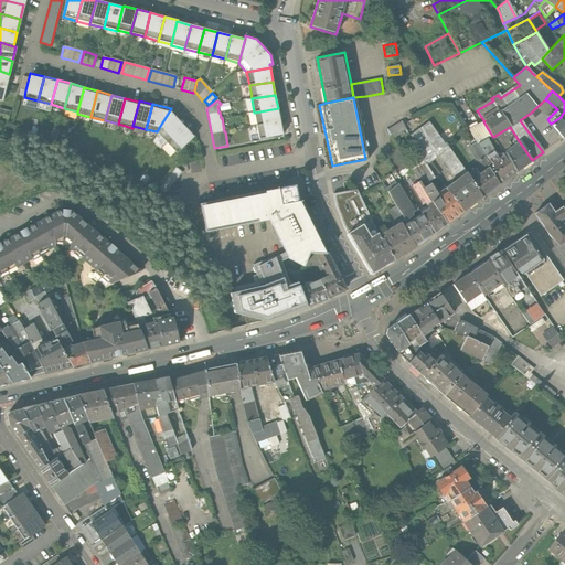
[(157,131),(166,141),(184,124),(171,108),(157,131)]
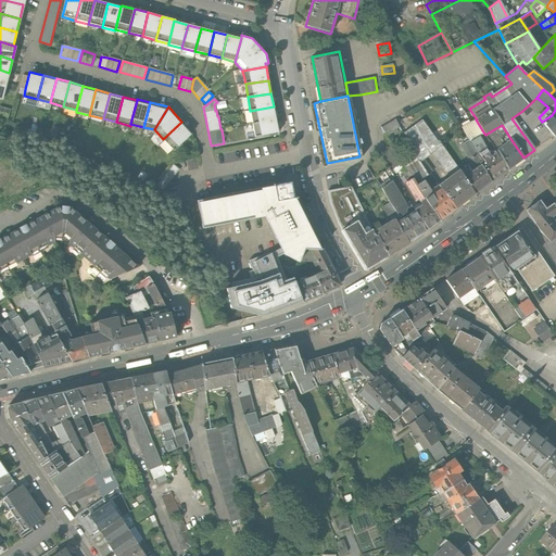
[(250,111),(253,124),(276,119),(274,106),(250,111)]
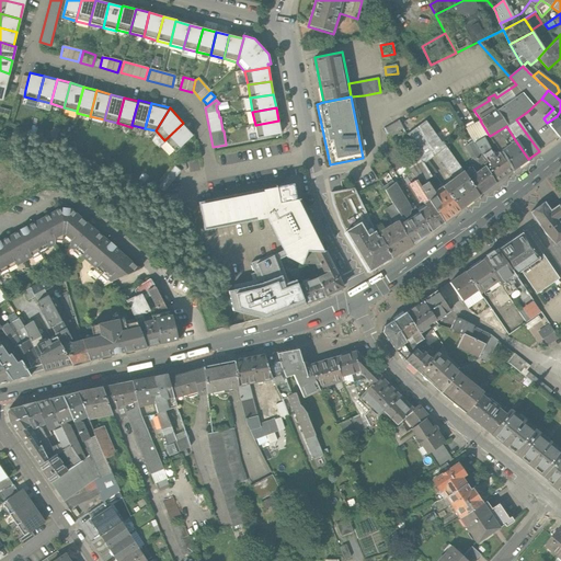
[(560,138),(560,137),(560,111),(557,116),(547,123),(560,138)]
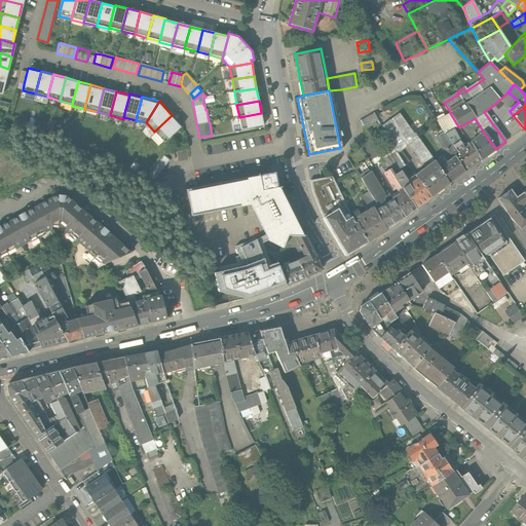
[(263,125),(261,113),(239,117),(241,129),(263,125)]
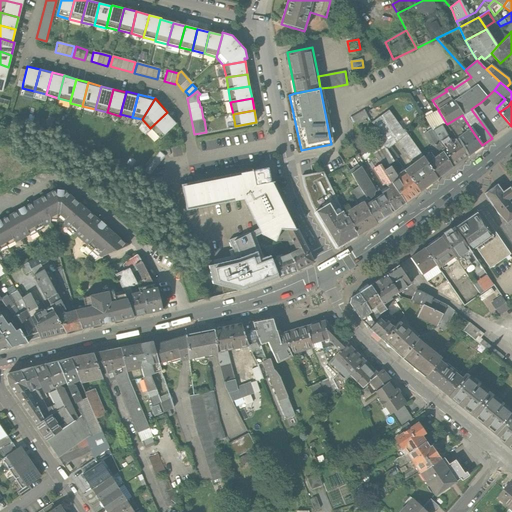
[(384,170),(390,166),(391,166),(389,164),(393,162),(386,150),(398,141),(407,135),(404,130),(403,130),(388,110),(371,123),(380,138),(368,146),(380,164),(384,170)]
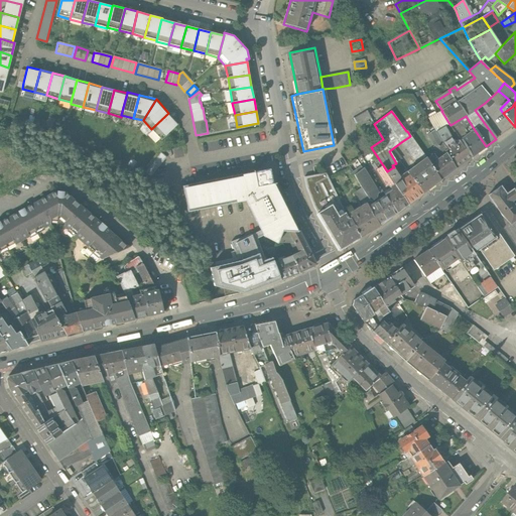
[(441,111),(434,115),(444,127),(449,124),(441,111)]
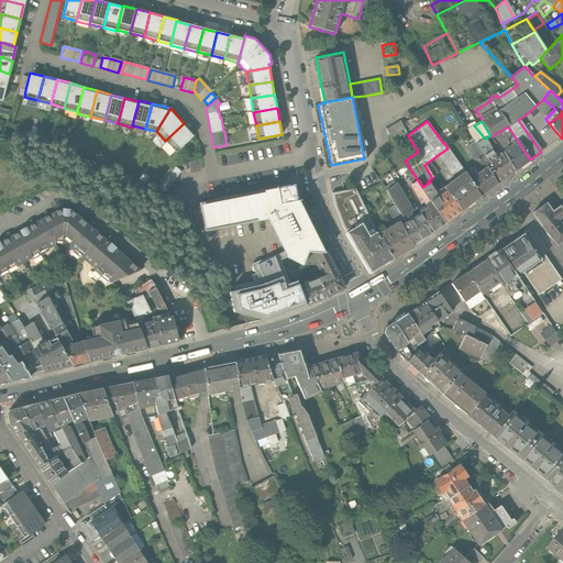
[(195,135),(184,123),(165,141),(176,152),(195,135)]
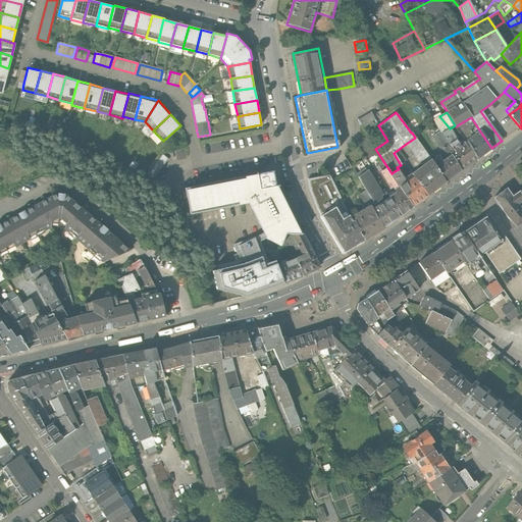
[(439,132),(453,152),(454,149),(459,146),(450,128),(439,116),(438,114),(432,118),(439,132)]
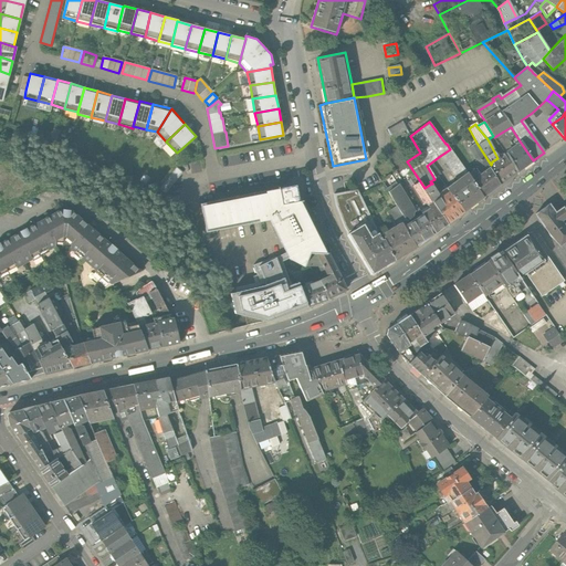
[(511,127),(503,132),(513,147),(521,143),(511,127)]
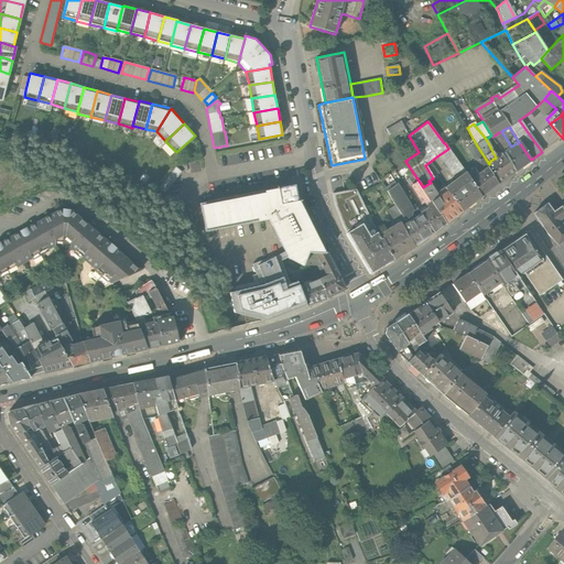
[(480,196),(497,184),(487,165),(489,164),(475,142),(467,148),(478,166),(466,174),(480,196)]
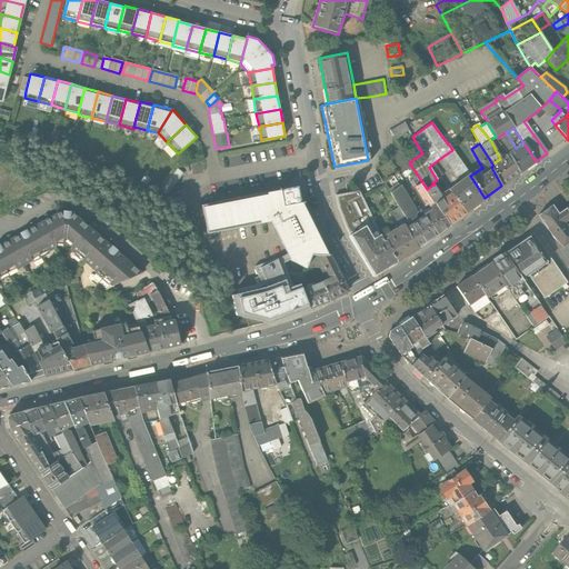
[(519,172),(536,161),(523,143),(516,148),(513,149),(508,155),(519,172)]
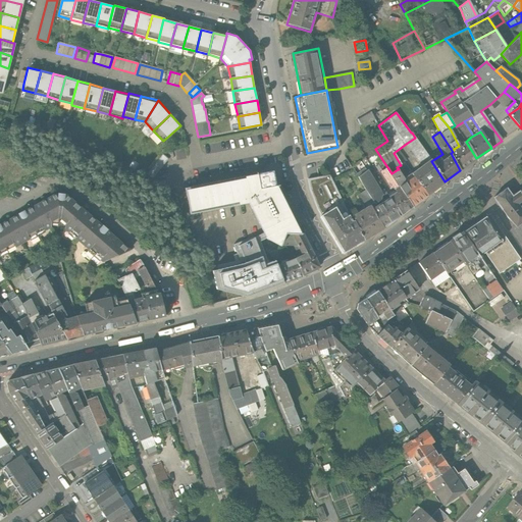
[(431,159),(415,138),(406,144),(422,166),(430,160),(431,159)]
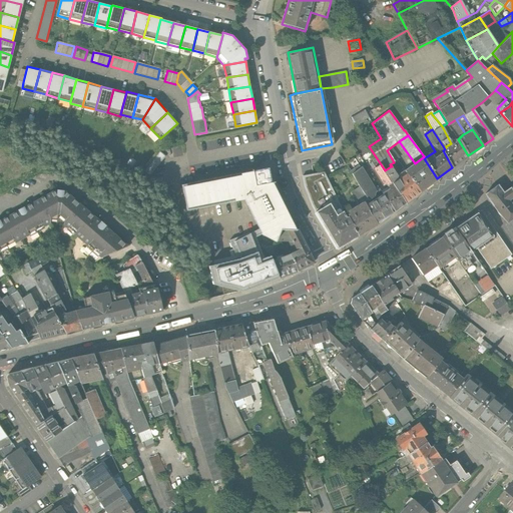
[(452,167),(468,155),(458,139),(451,143),(446,146),(445,149),(443,150),(452,167)]
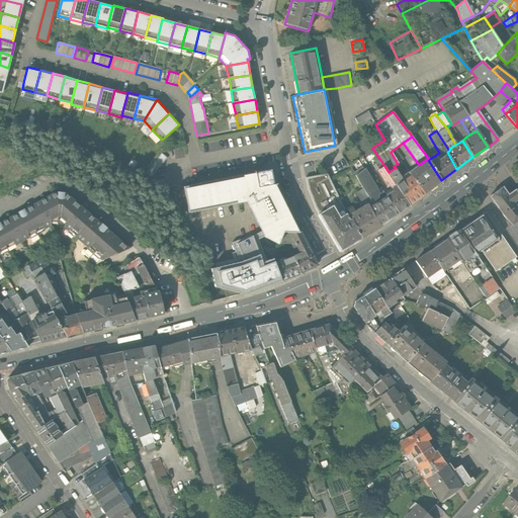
[(167,159),(161,154),(146,173),(152,178),(167,159)]
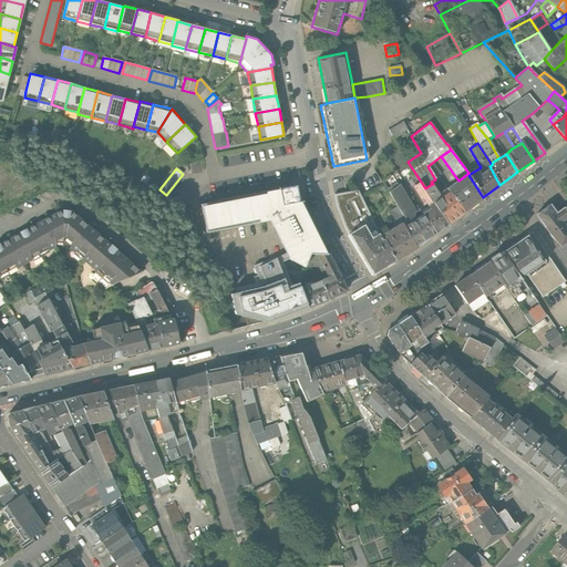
[(468,175),(467,174),(459,181),(453,185),(447,188),(464,212),(483,197),(468,175)]
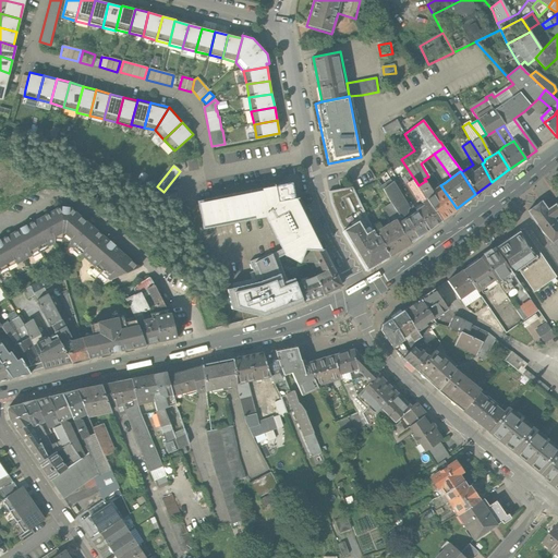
[(440,221),(419,185),(414,179),(405,184),(416,202),(420,199),(423,206),(415,210),(416,213),(427,230),(440,221)]
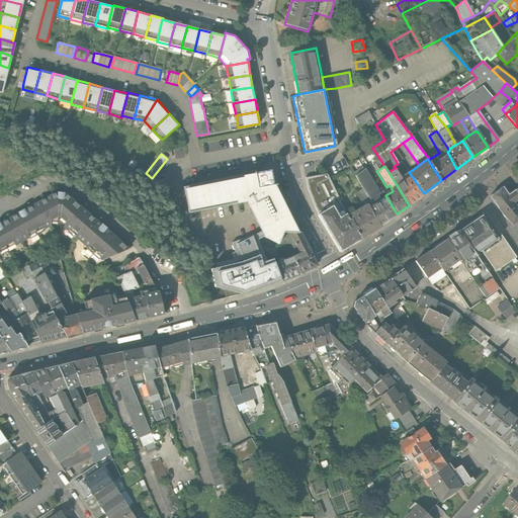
[(409,205),(424,193),(409,172),(401,177),(395,168),(389,172),(409,205)]
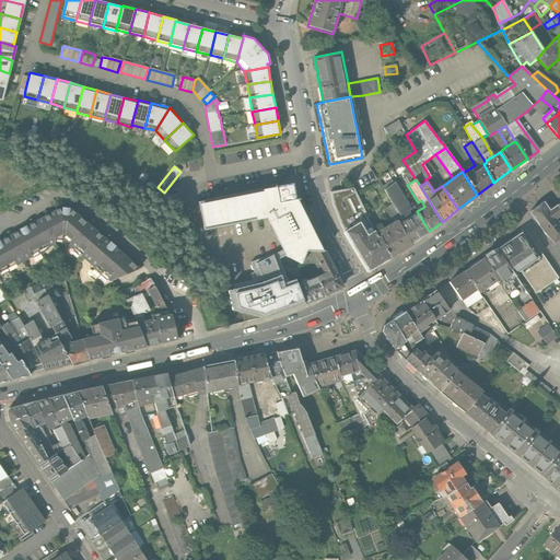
[(203,231),(267,218),(282,251),(286,256),(286,257),(301,265),(301,263),(306,252),(313,252),(322,252),(324,251),(300,201),(299,199),(295,199),(292,184),(198,202),(203,231)]
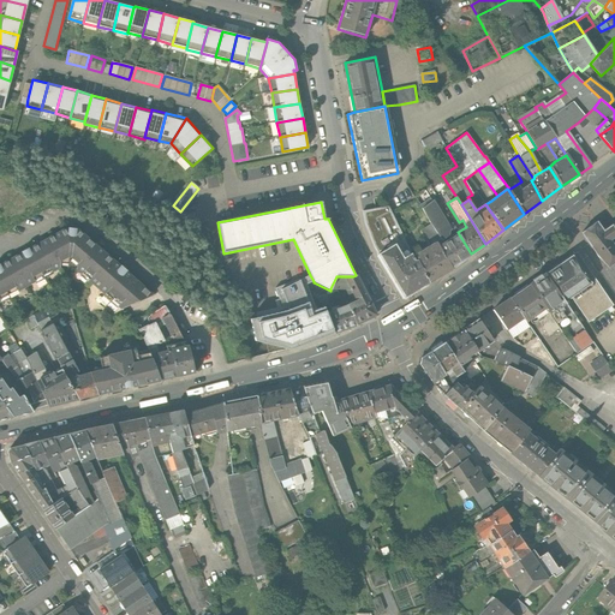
[(431,225),(441,239),(448,236),(449,231),(431,202),(423,209),(431,225)]
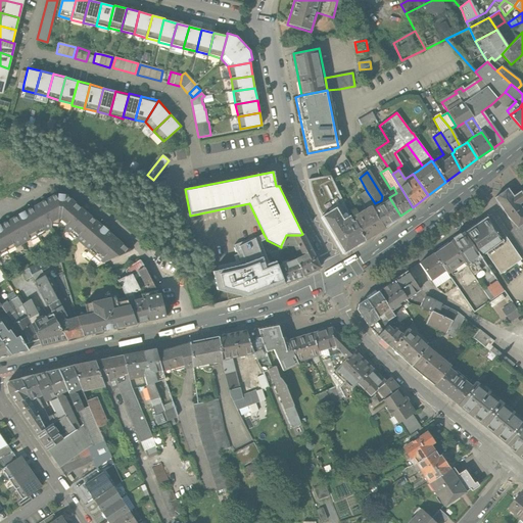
[(318,210),(322,217),(337,206),(344,220),(349,217),(330,176),(308,179),(311,190),(318,210)]
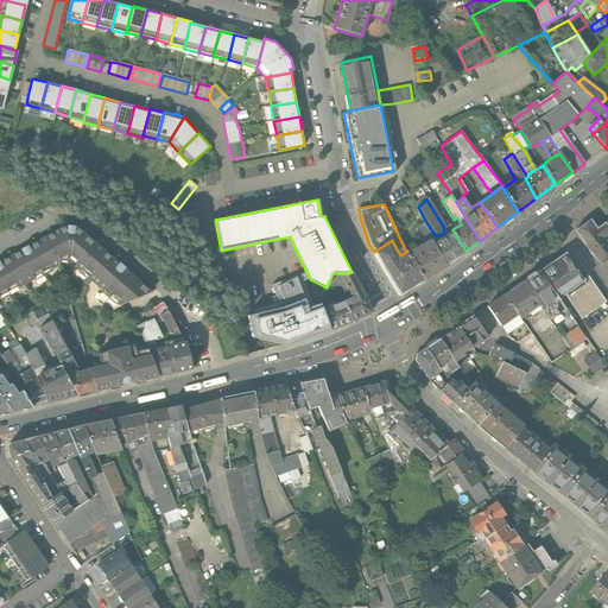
[(595,258),(602,264),(607,259),(607,245),(602,238),(607,233),(607,228),(605,223),(603,222),(596,229),(589,220),(575,229),(595,258)]
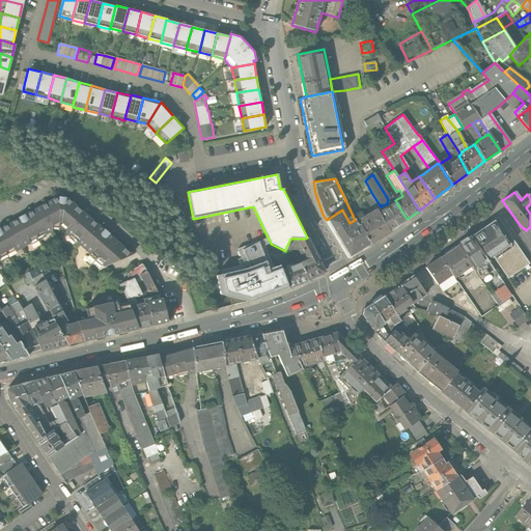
[(103,230),(67,199),(65,199),(65,197),(62,197),(59,197),(59,198),(56,198),(25,215),(24,214),(21,216),(18,218),(19,219),(0,228),(0,256),(14,249),(15,250),(29,243),(28,241),(44,232),(45,234),(52,230),(52,227),(56,225),(62,225),(66,228),(65,232),(71,235),(72,234),(78,241),(77,242),(91,254),(91,252),(104,262),(103,263),(106,267),(132,255),(108,234),(109,233),(107,231),(104,229),(103,230)]
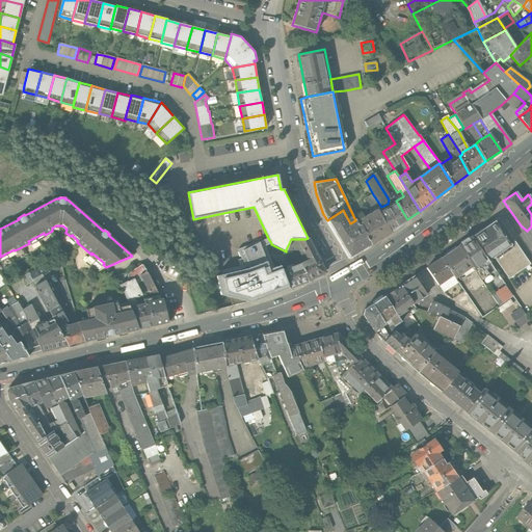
[(391,233),(407,219),(397,203),(379,213),(391,233)]
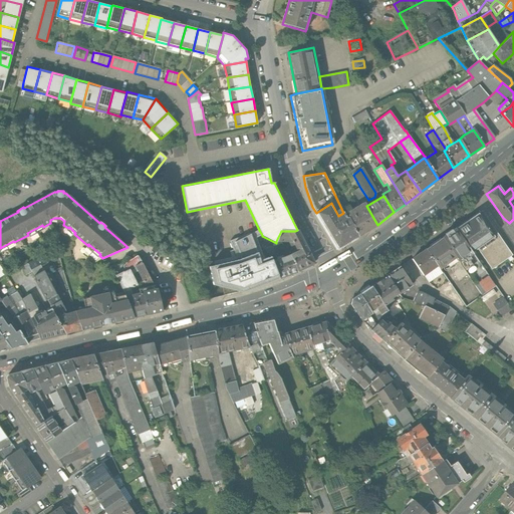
[(377,225),(366,206),(364,202),(346,213),(348,217),(358,236),(377,225)]
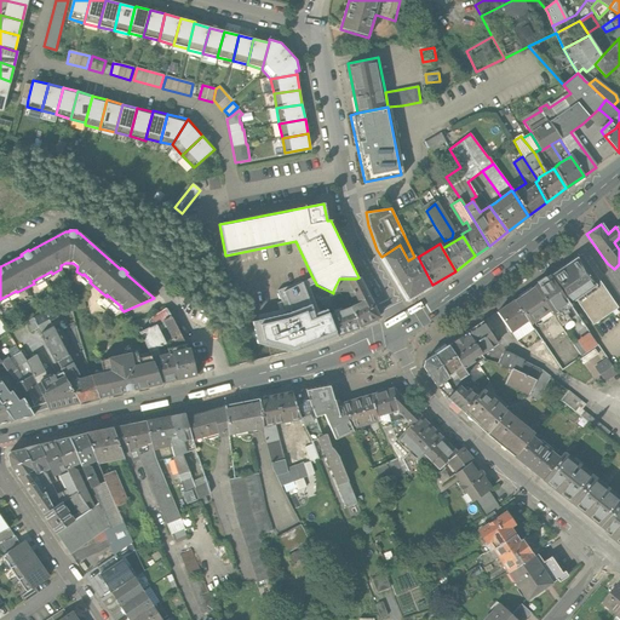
[(418,263),(414,257),(408,260),(400,245),(382,257),(407,300),(432,285),(420,262),(418,263)]
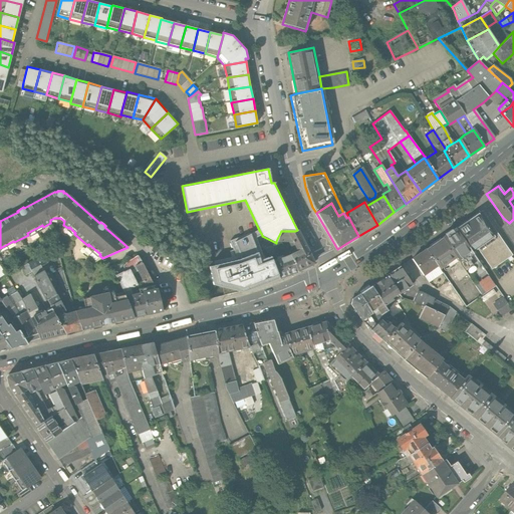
[(482,211),(477,214),(493,236),(477,247),(492,270),(512,256),(482,211)]
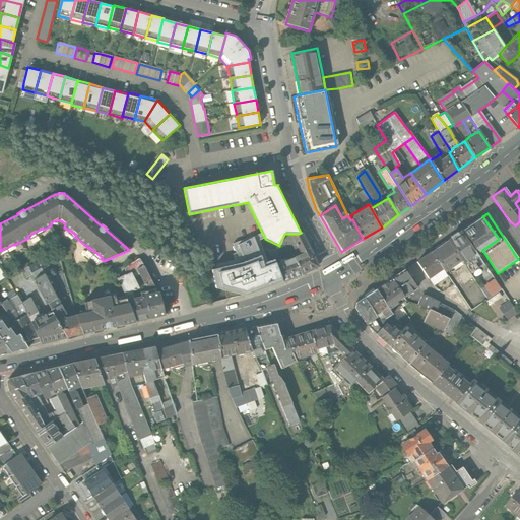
[(482,216),(460,232),(476,254),(482,250),(499,239),(482,216)]
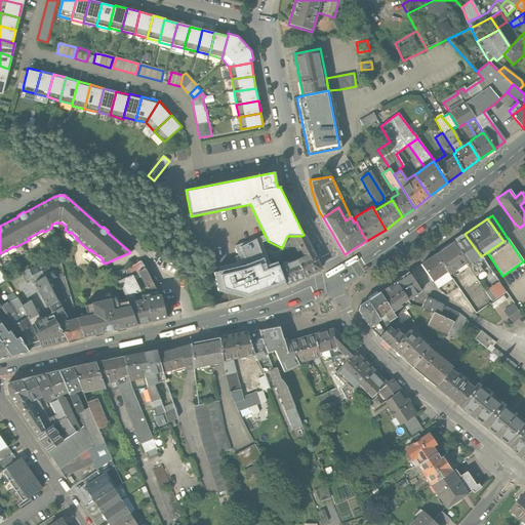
[(471,264),(481,256),(465,234),(451,243),(466,264),(467,265),(470,263),(471,264)]
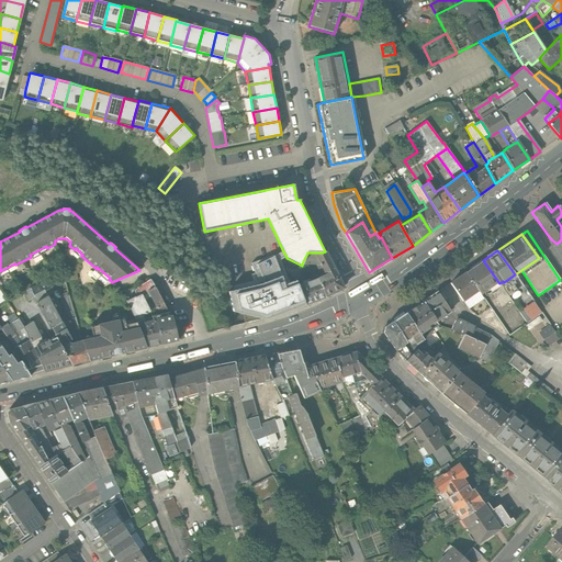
[(280,260),(287,257),(283,251),(273,256),(273,255),(250,263),(259,284),(281,276),(284,284),(289,283),(280,260)]
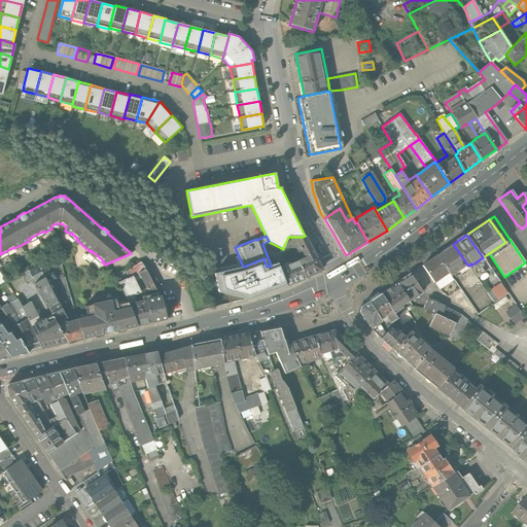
[(302,259),(297,261),(306,278),(319,272),(320,268),(305,236),(303,237),(294,237),(300,247),(305,257),(302,259)]
